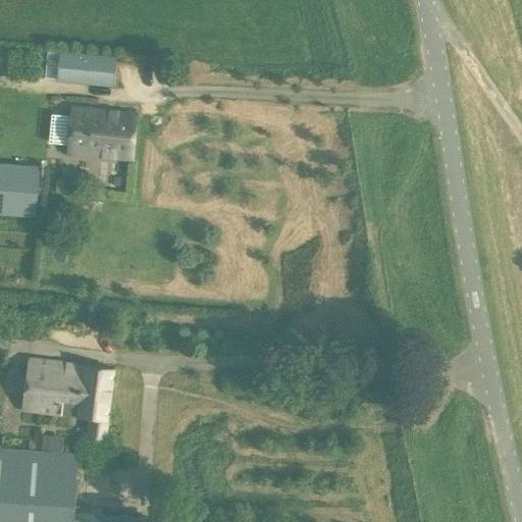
[(48,52),(45,79),(57,81),(57,82),(114,87),(117,58),(60,53),(48,52)]
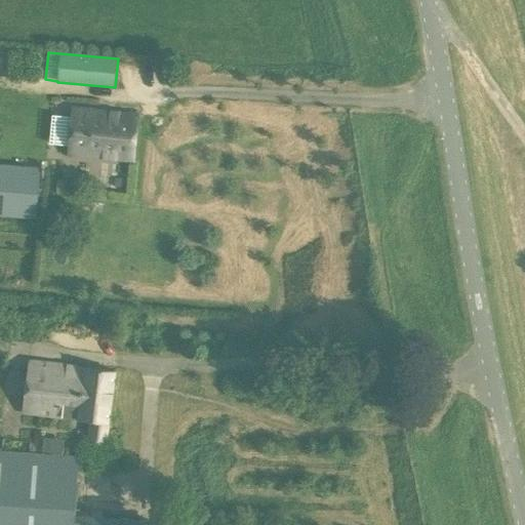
[(133,161),(138,115),(73,109),(68,155),(133,161)]
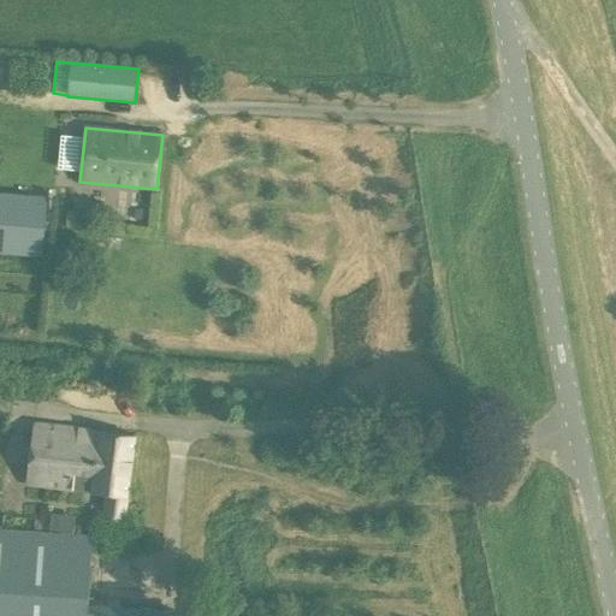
[(0,194),(0,253),(42,258),(46,209),(22,207),(23,196),(0,194)]
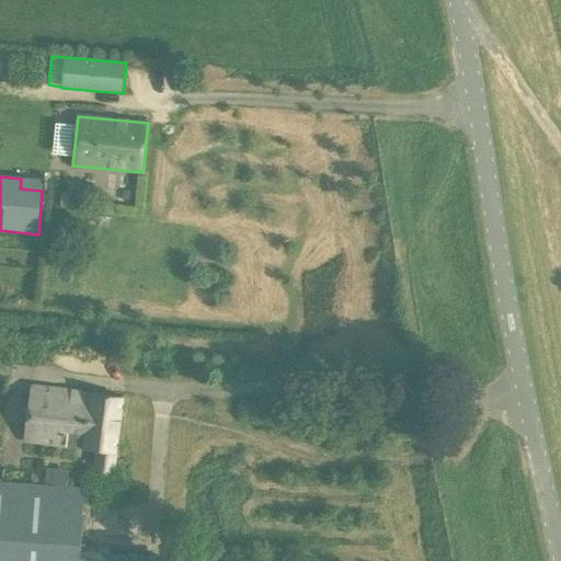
[(116,453),(124,398),(31,387),(24,442),(98,450),(95,470),(113,472),(115,453),(116,453)]
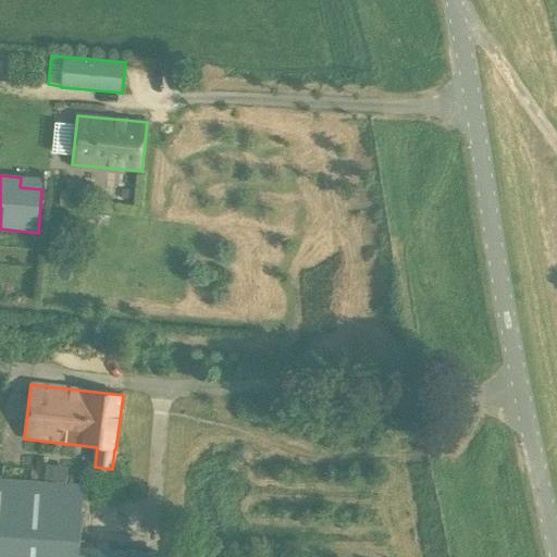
[(160,556),(160,555),(78,549),(84,486),(0,480),(0,556),(160,556)]
